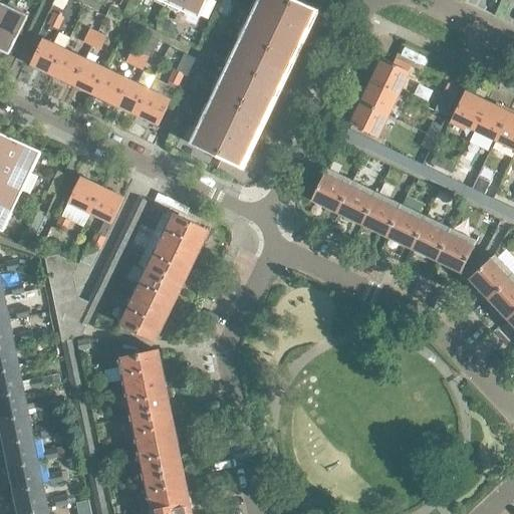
[(107,0),(226,56),(232,59),(200,129),(192,144),(192,145),(243,169),(318,10),(297,0),(107,0)]
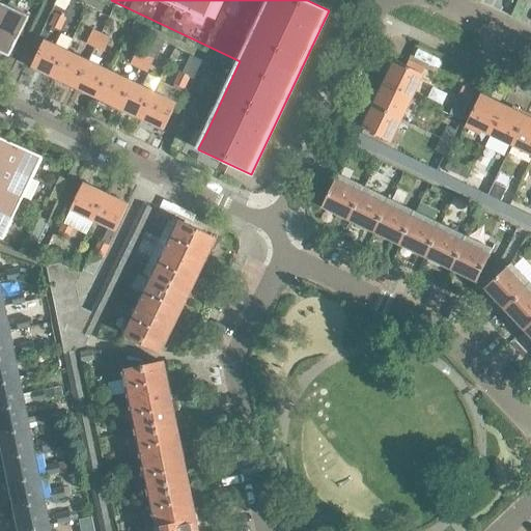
[(8,6),(0,23),(0,51),(10,56),(29,17),(8,6)]
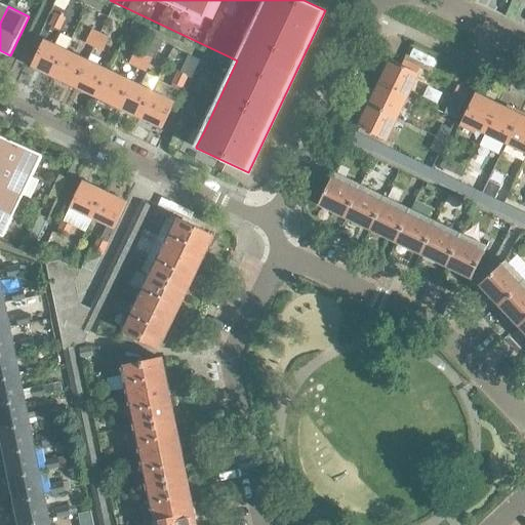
[(56,13),(50,25),(63,31),(69,18),(64,16),(56,13)]
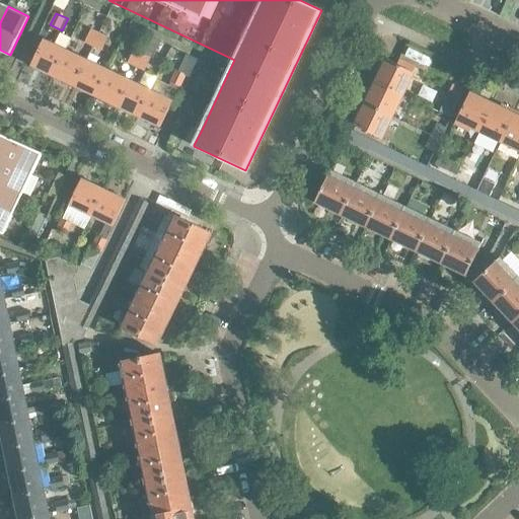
[(89,29),(83,42),(91,46),(97,33),(89,29)]
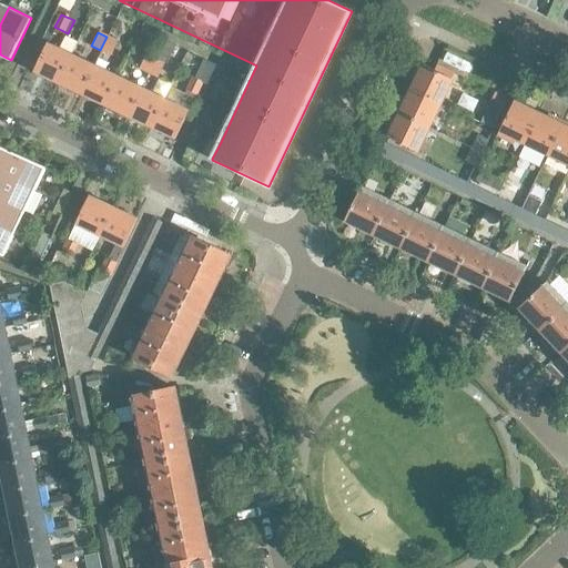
[(107,37),(100,50),(110,56),(117,41),(107,37)]
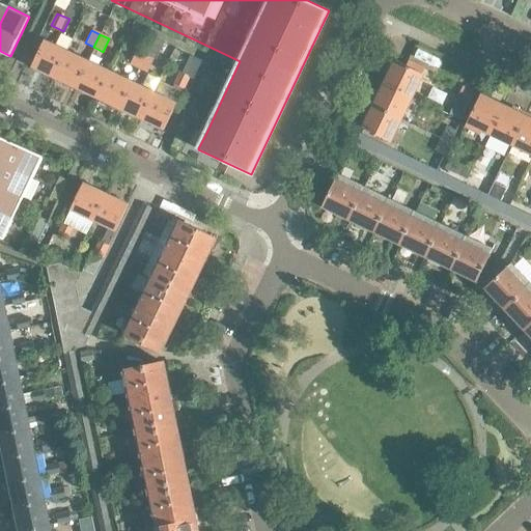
[(45,40),(32,67),(53,77),(65,51),(52,45),(45,40)]
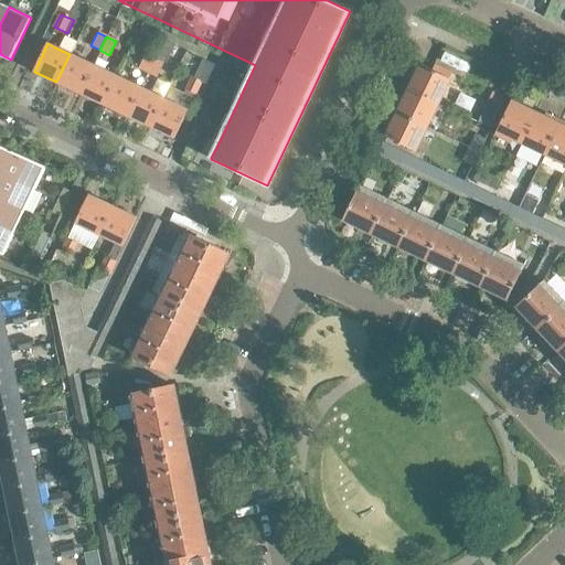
[(70,54),(56,82),(80,93),(93,64),(84,60),(84,61),(70,54)]
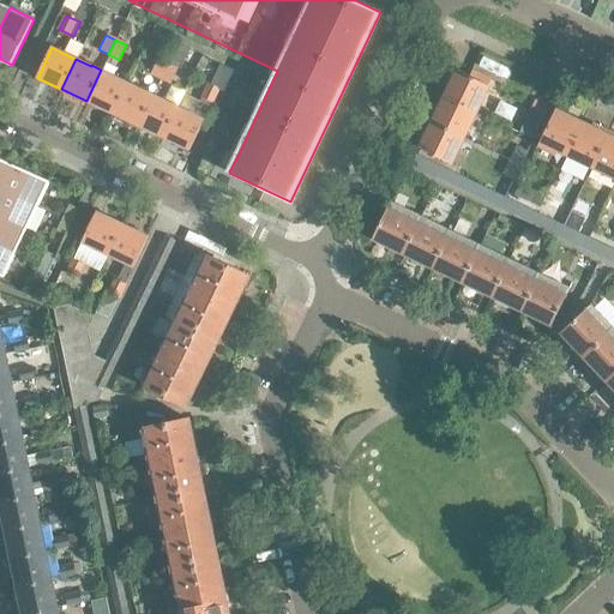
[(158,60),(152,73),(162,78),(168,65),(158,60)]
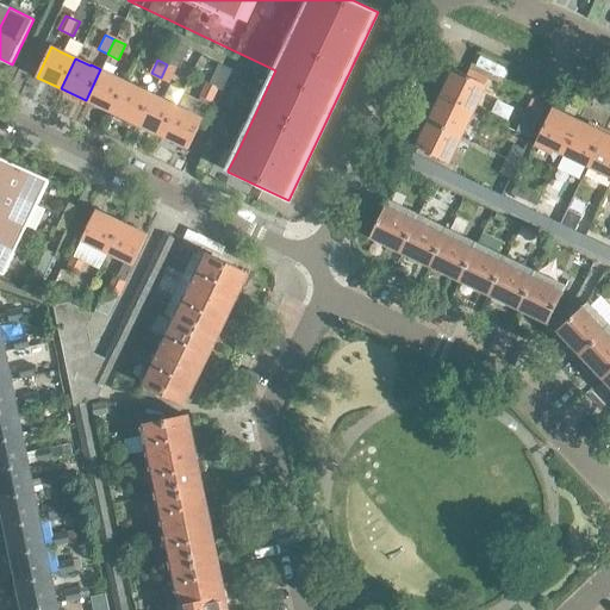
[(167,64),(161,78),(166,80),(170,82),(176,69),(167,64)]
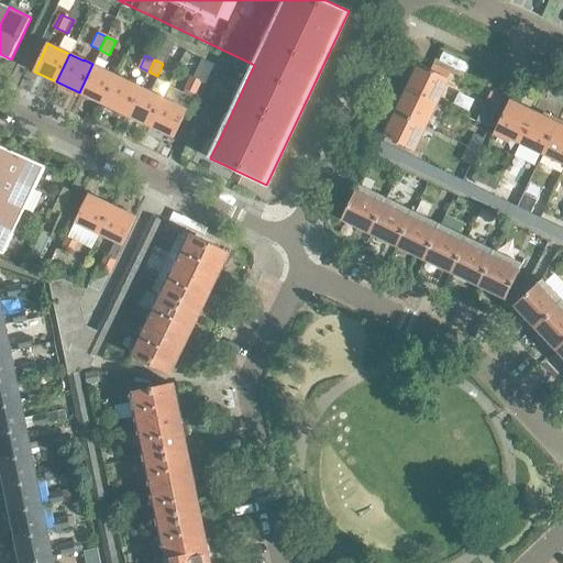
[(92,64),(79,92),(91,99),(102,103),(116,75),(103,69),(92,64)]
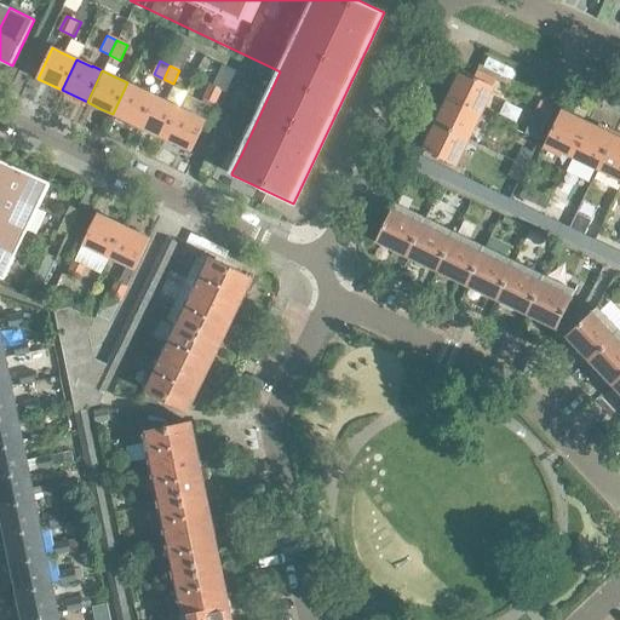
[(461,70),(451,95),(482,109),(497,80),(477,72),(475,76),(461,70)]
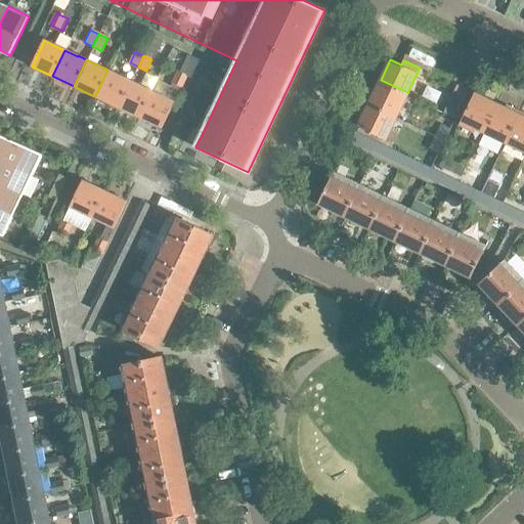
[(107,70),(95,96),(118,106),(129,81),(119,76),(107,70)]
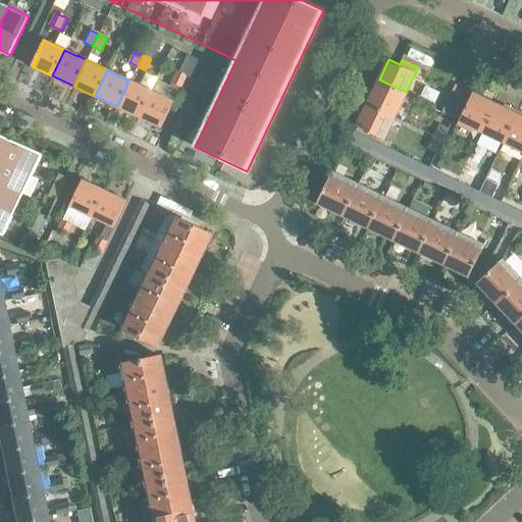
[(175,69),(170,83),(179,88),(186,74),(175,69)]
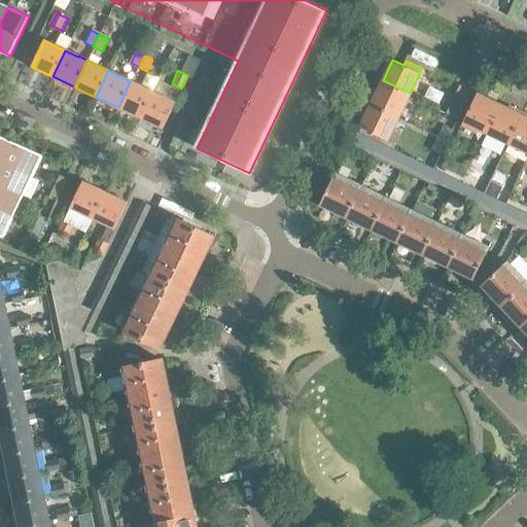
[(375,90),(369,103),(397,117),(410,93),(383,80),(378,92),(375,90)]
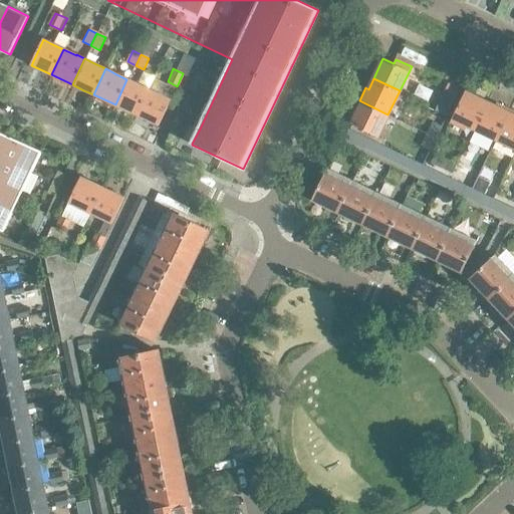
[(126,79),(115,104),(137,114),(149,89),(126,79)]
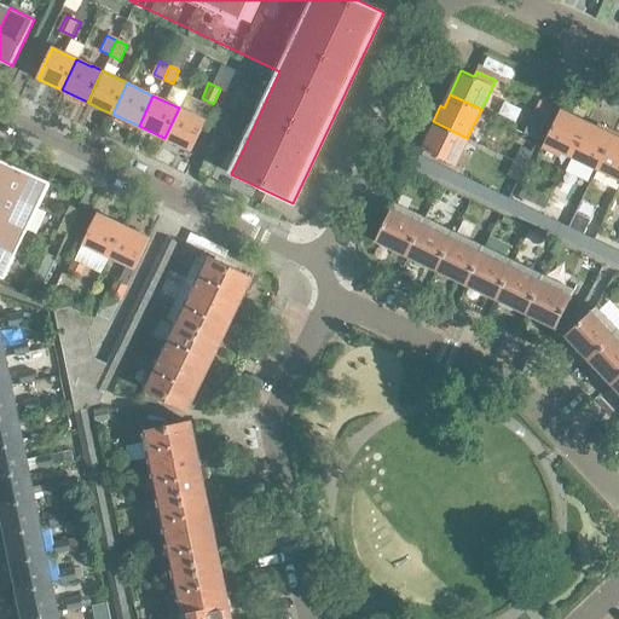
[(179,108),(165,138),(191,151),(210,108),(185,96),(179,108)]
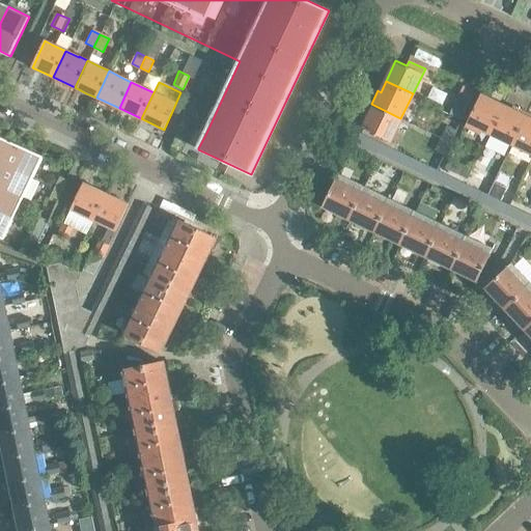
[(460,92),(450,114),(462,120),(464,117),(475,93),(474,93),(463,87),(460,92)]
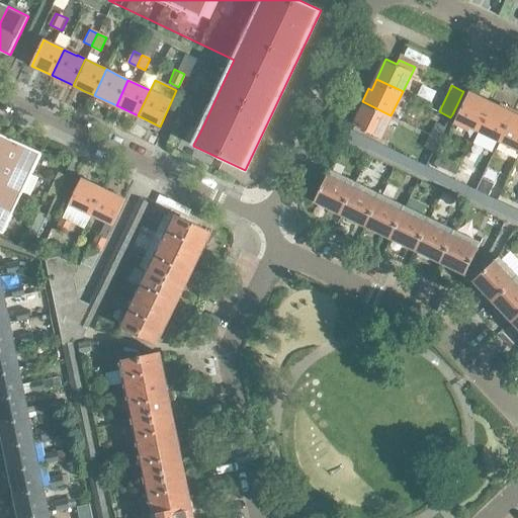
[(468,93),(455,122),(469,130),(469,128),(478,132),(491,104),(468,93)]
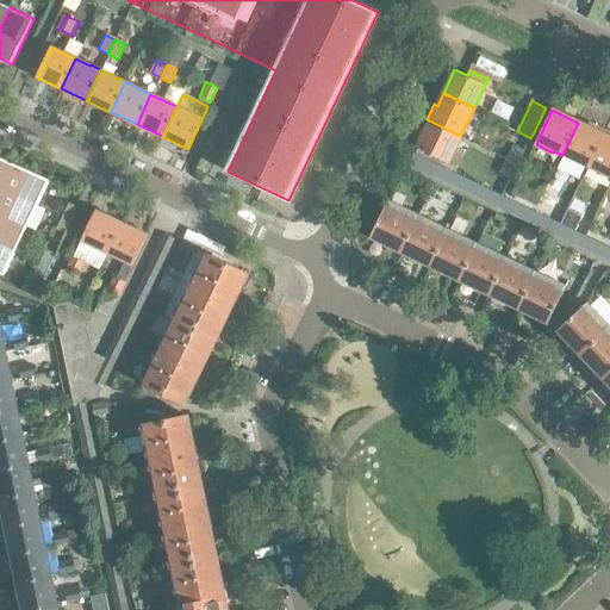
[(421,138),(416,148),(447,162),(460,136),(427,119),(418,137),(421,138)]
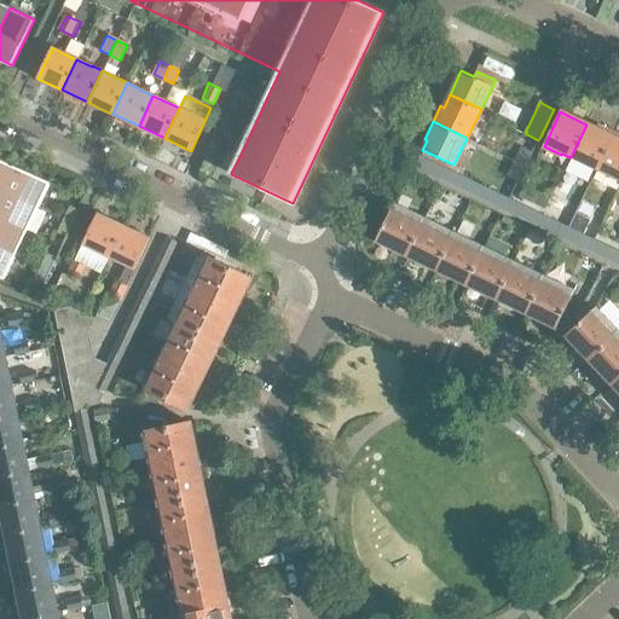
[(586,125),(571,157),(595,169),(596,169),(613,133),(596,126),(595,128),(593,127),(586,125)]
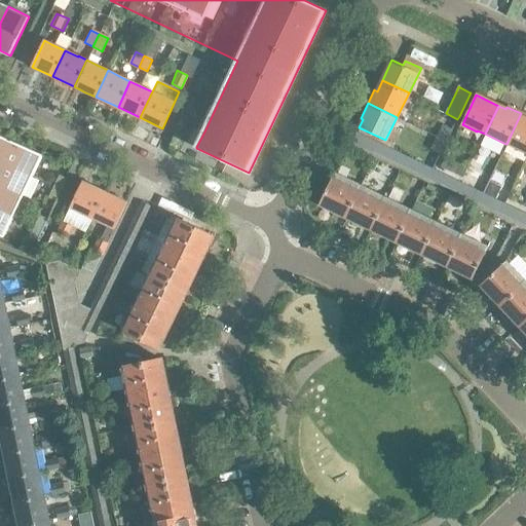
[(525,115),(521,113),(506,144),(525,152),(525,115)]
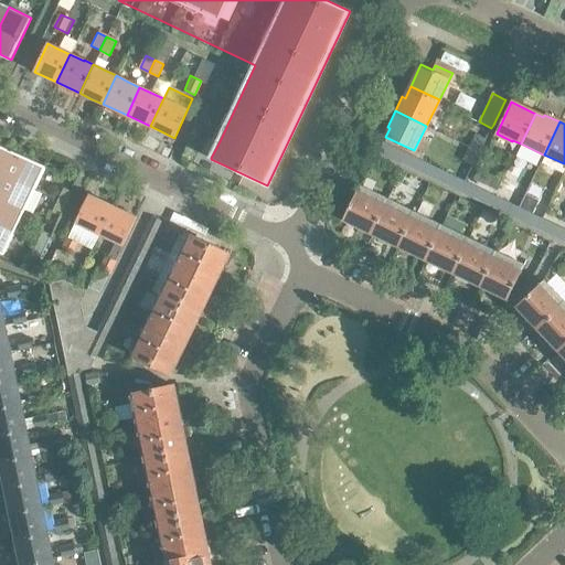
[(477,134),(470,148),(480,152),(487,139),(477,134)]
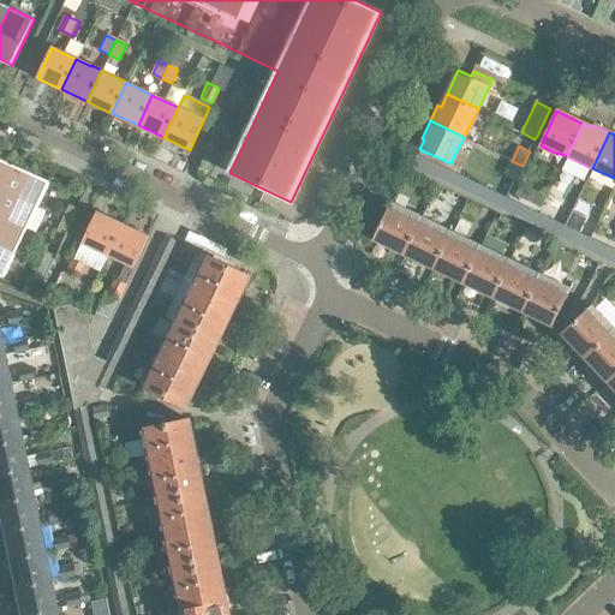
[(412,165),(412,166),(428,173),(433,163),(416,155),(412,165)]
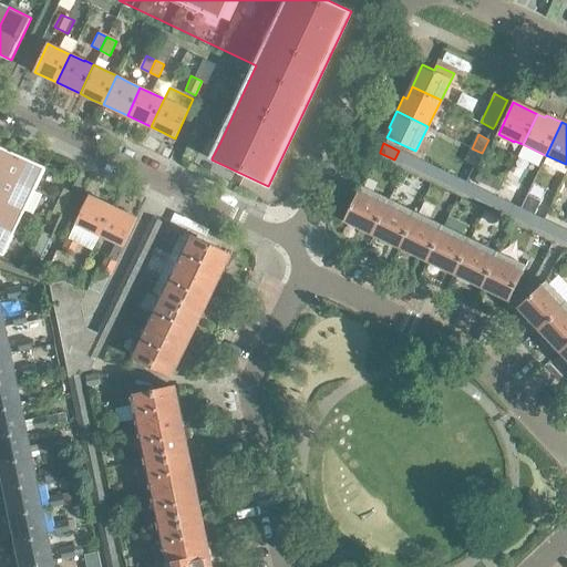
[(0,173),(35,191),(45,167),(0,145),(0,173)]
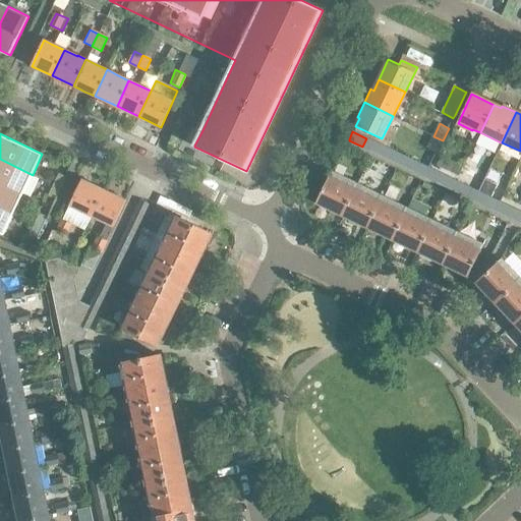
[(429,143),(427,148),(428,148),(437,153),(443,140),(433,136),(429,143)]
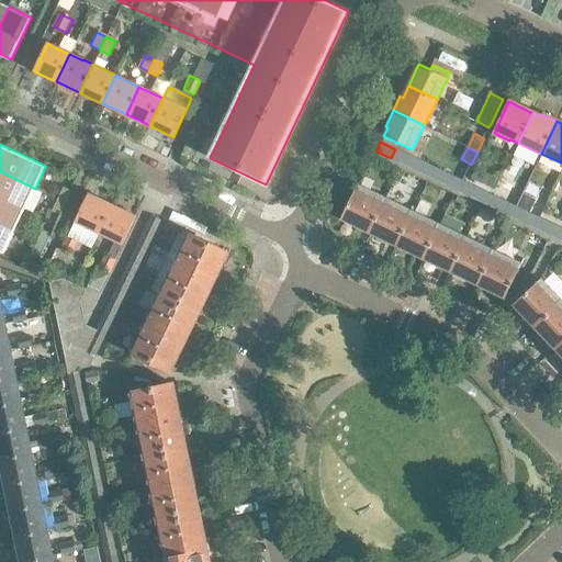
[(395,149),(391,158),(406,166),(411,156),(395,149)]
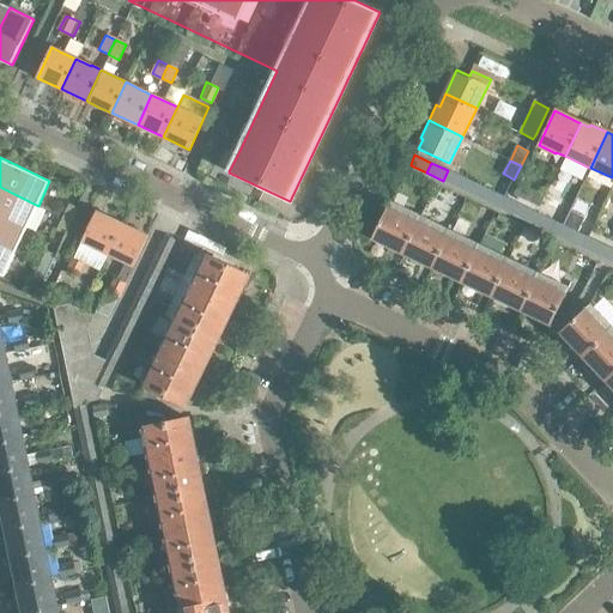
[(448,170),(443,181),(460,188),(465,178),(448,170)]
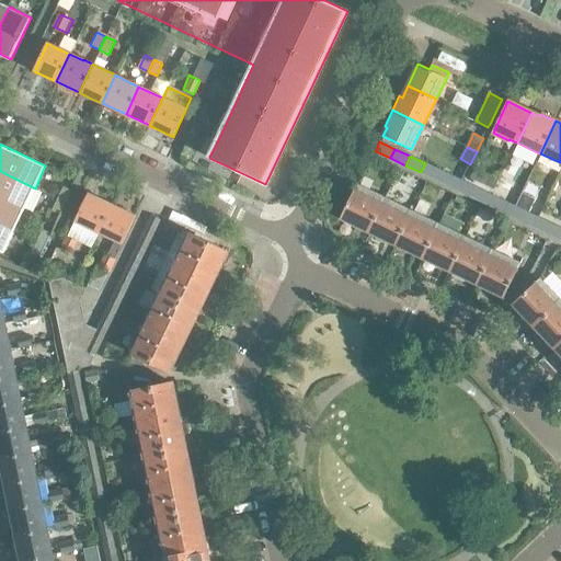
[(425,163),(421,172),(435,180),(439,171),(425,163)]
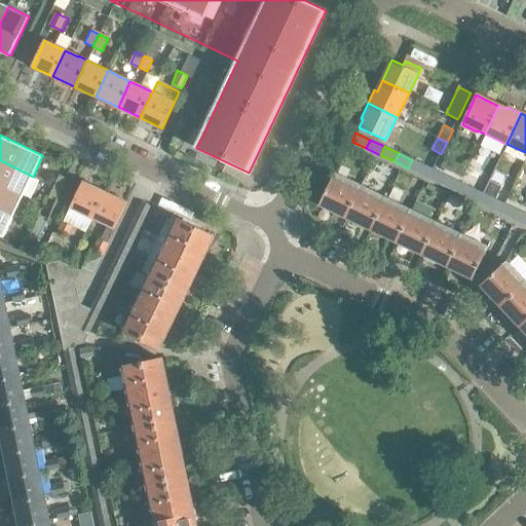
[(446,156),(441,167),(454,174),(459,163),(446,156)]
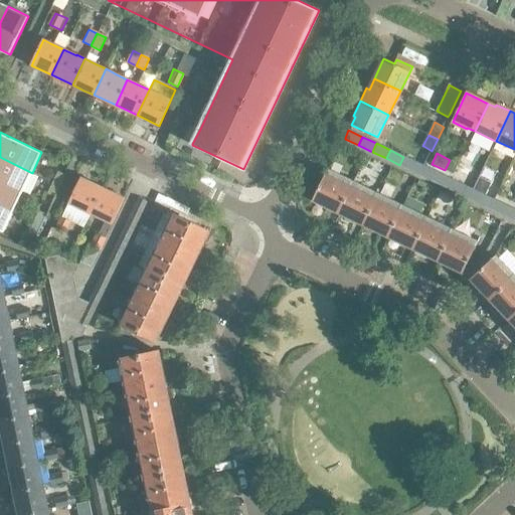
[(0,181),(23,192),(32,173),(0,157),(0,181)]
